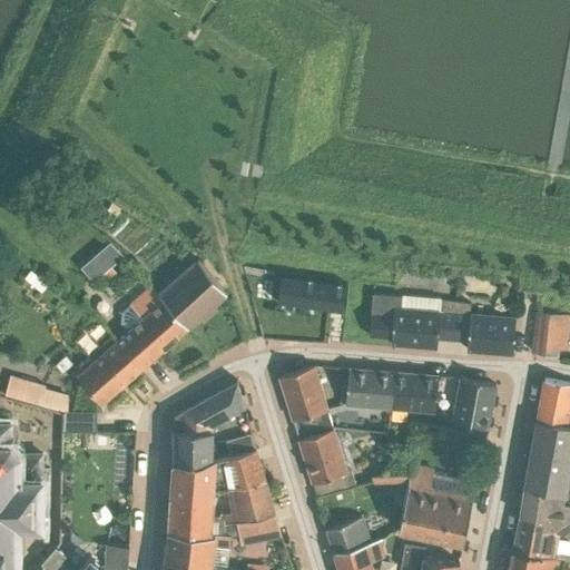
[(87,276),(118,254),(108,241),(77,263),(87,276)]
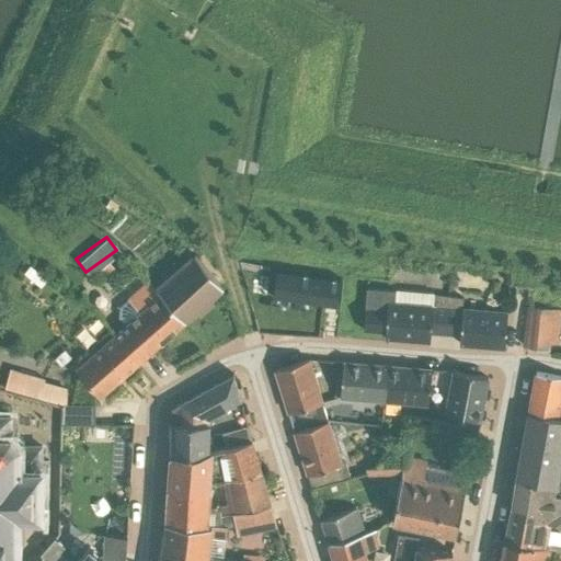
[(224,287),(209,272),(194,253),(156,287),(171,305),(185,321),(224,287)]
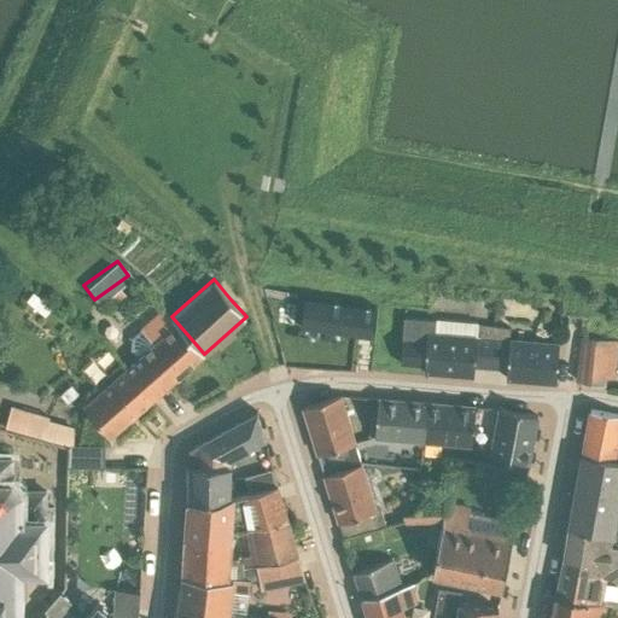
[(109,314),(128,297),(121,289),(101,304),(109,314)]
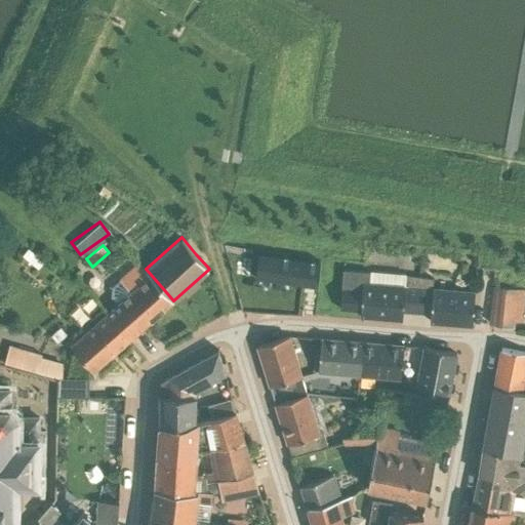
[(308,285),(313,286),(316,286),(319,260),(259,252),(255,277),(308,285)]
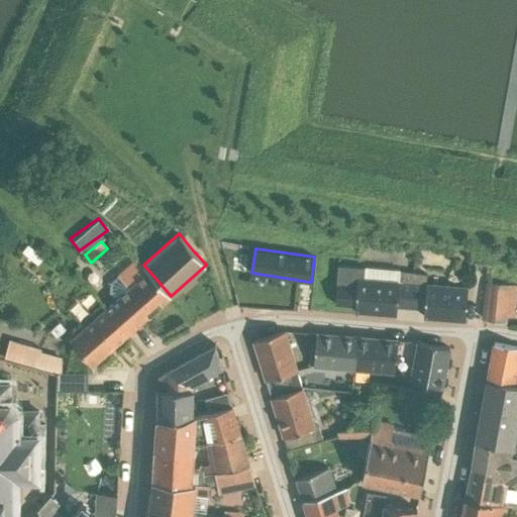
[(158,281),(143,265),(142,265),(136,257),(118,274),(129,287),(107,306),(129,332),(171,296),(158,281)]
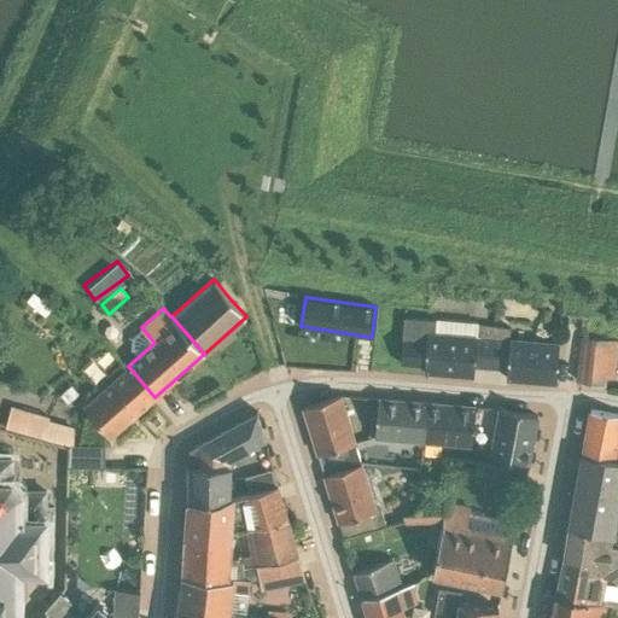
[(491,367),(496,327),(478,326),(478,337),(427,333),(425,372),(474,375),(474,366),(491,367)]
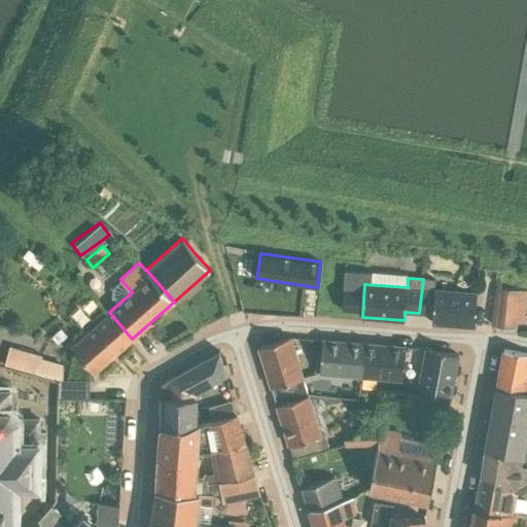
[(477,292),(434,289),(435,280),(423,279),(419,313),(432,314),(432,322),(475,325),(477,292)]
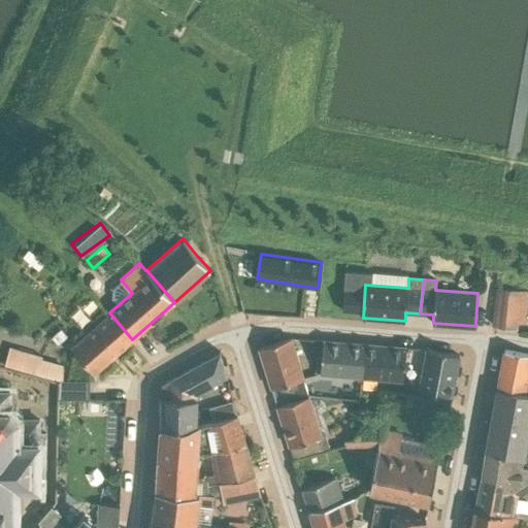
[(522,291),(520,291),(498,287),(493,325),(516,329),(517,327),(522,291)]
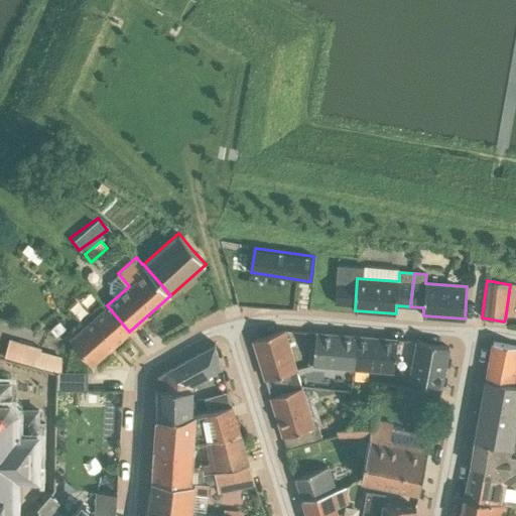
[(113,346),(129,332),(107,305),(70,338),(93,364),(108,350),(110,353),(115,349),(113,346)]
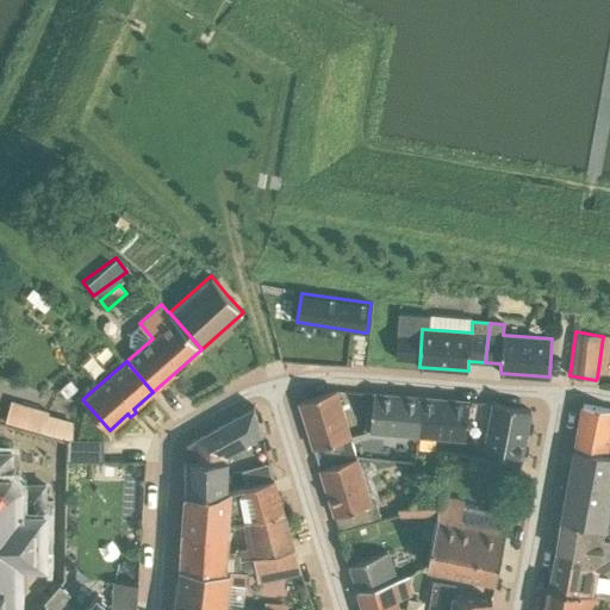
[(315,448),(350,437),(336,391),(300,402),(315,448)]
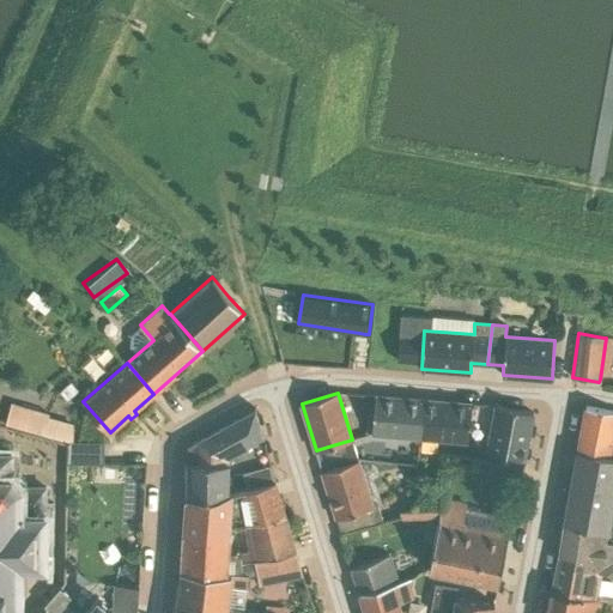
[(374,411),(375,395),(363,395),(362,410),(369,411),(374,411)]
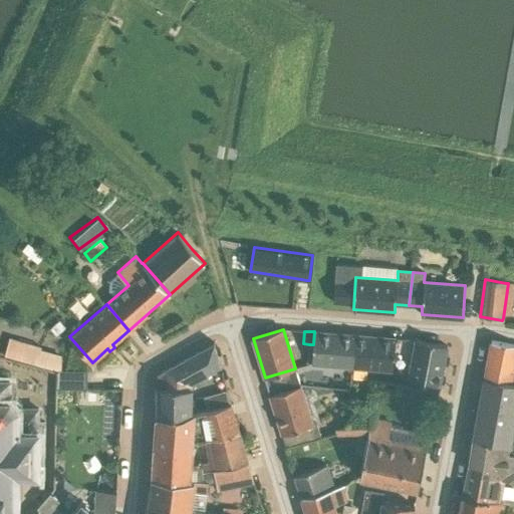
[(352,366),(355,334),(314,331),(313,344),(312,365),(350,368),(350,366),(352,366)]
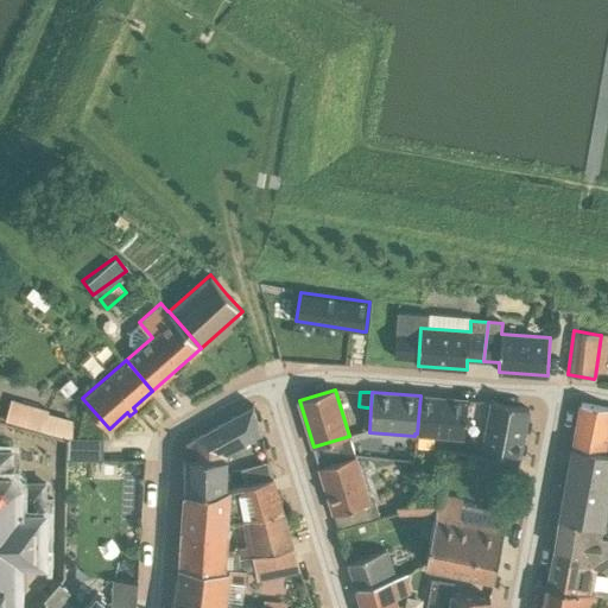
[(466,434),(467,424),(468,400),(420,396),(417,434),(415,434),(415,436),(458,439),(466,439),(466,434)]
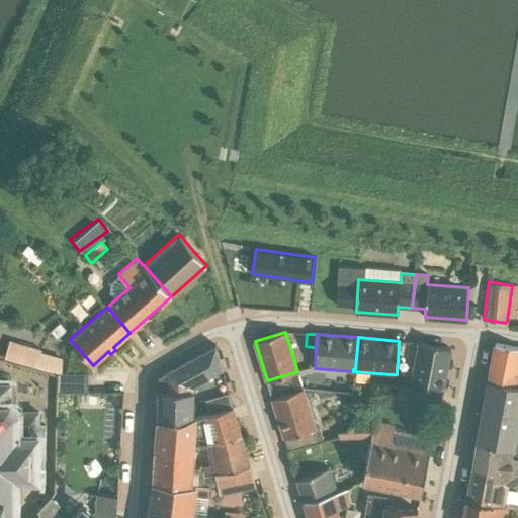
[(411,383),(443,390),(450,348),(419,342),(411,383)]
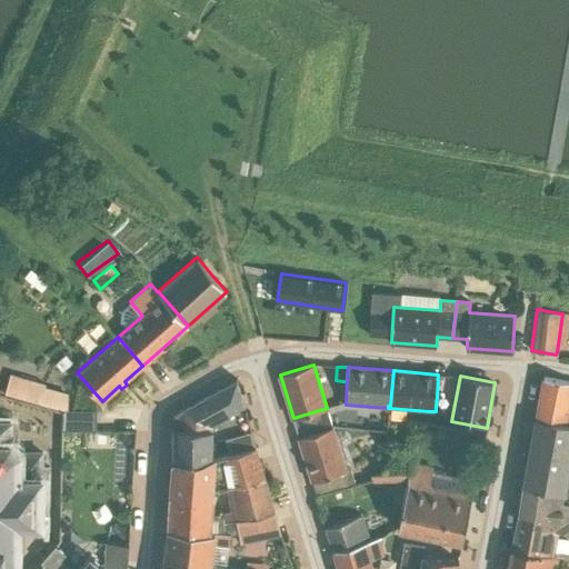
[(568,381),(545,377),(537,417),(568,422),(568,381)]
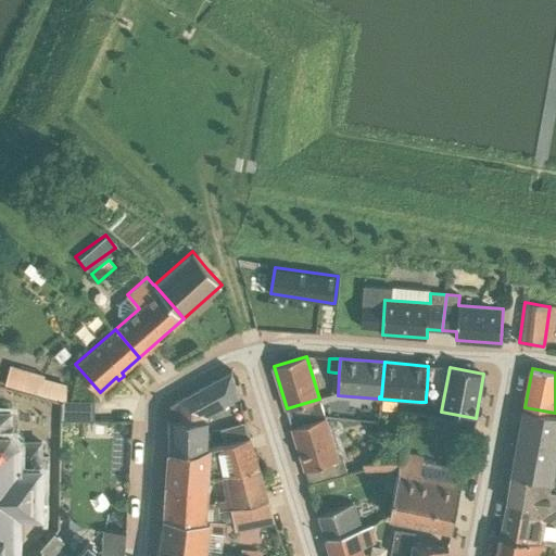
[(42,378),(15,369),(10,386),(37,394),(66,400),(67,384),(42,378)]
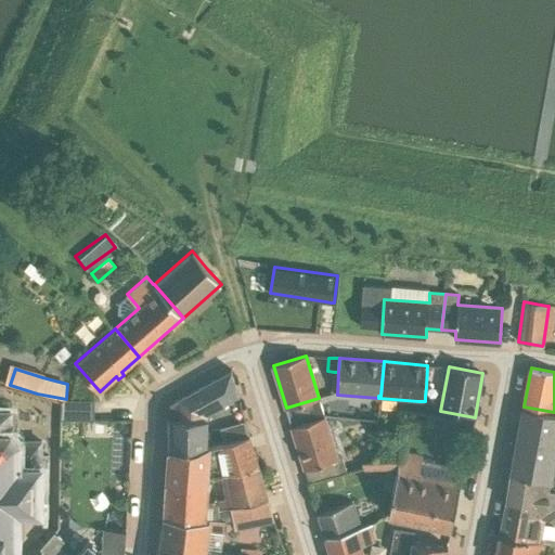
[(208,414),(239,395),(232,370),(169,403),(168,452),(207,443),(208,414)]
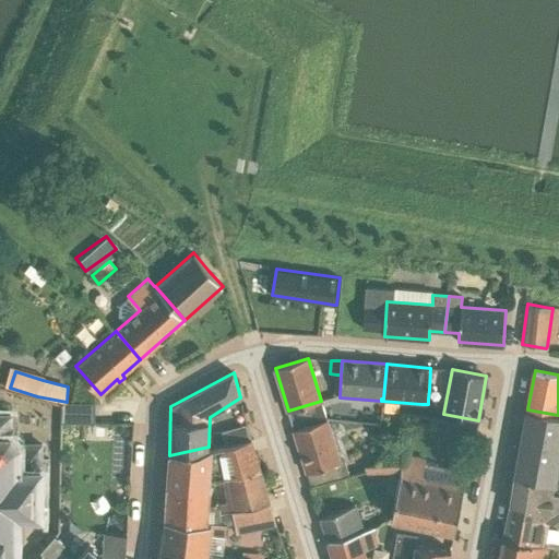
[(428,404),(421,404),(420,409),(439,412),(439,406),(439,401),(428,399),(428,404)]
